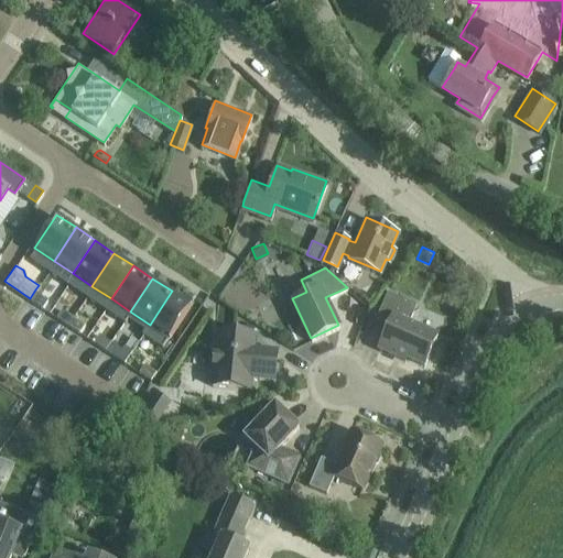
[(35,290),(30,298),(42,306),(47,297),(42,294),(35,290)]
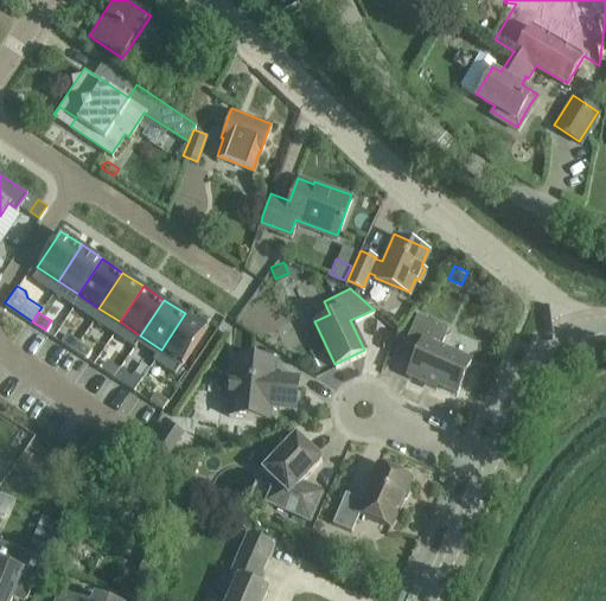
[(447,325),(416,312),(404,340),(419,346),(407,373),(425,381),(426,378),(455,390),(470,358),(439,344),(447,325)]
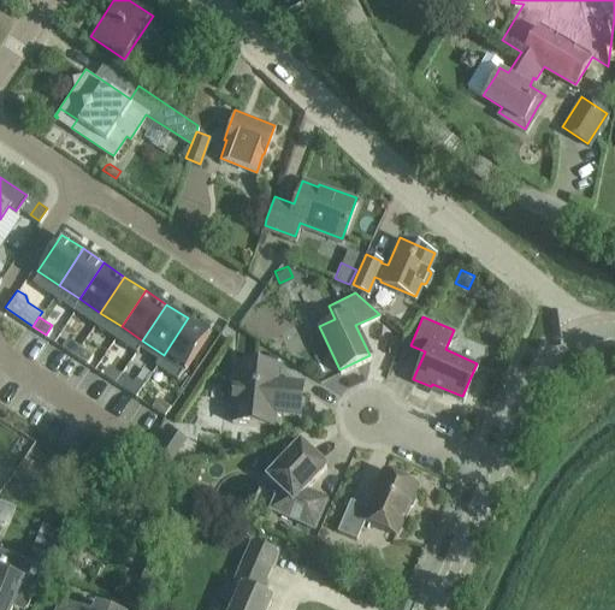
[(188,318),(164,355),(184,368),(208,332),(188,318)]
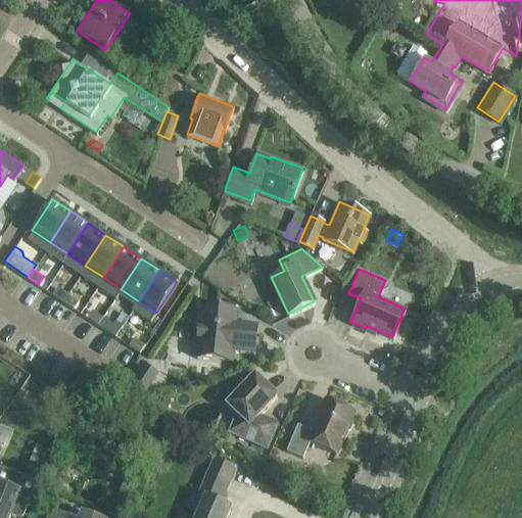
[(57,285),(52,292),(62,299),(67,292),(57,285)]
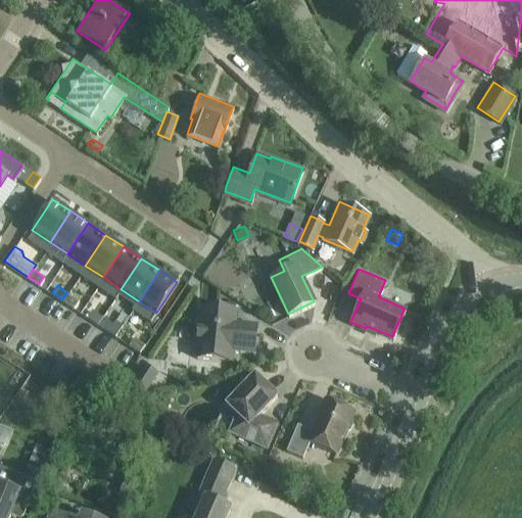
[(67,292),(62,299),(74,307),(79,299),(67,292)]
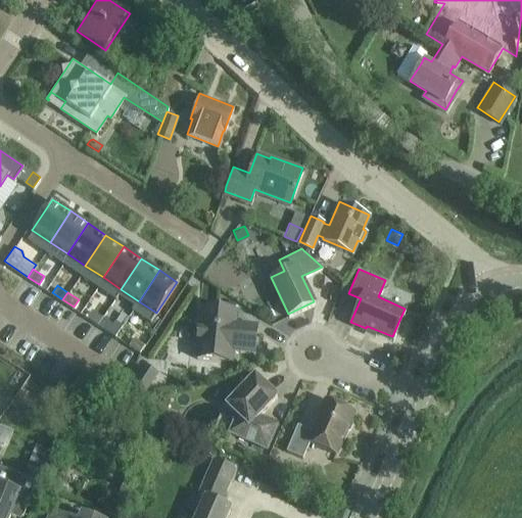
[(196,356),(211,357),(231,359),(232,349),(252,351),(255,324),(235,322),(236,311),(201,307),(196,356)]
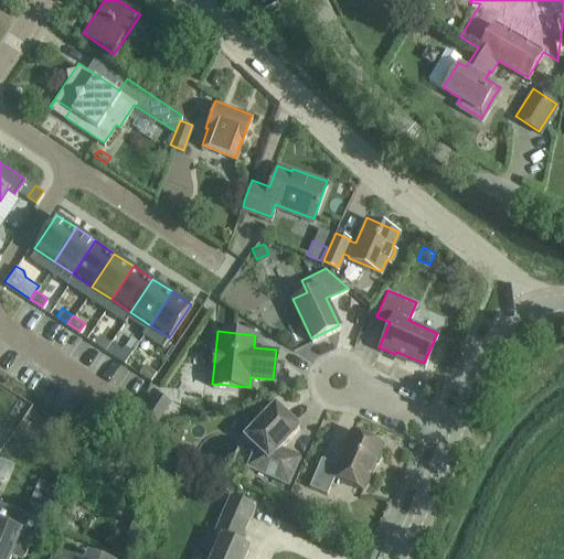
[(98,332),(94,341),(105,348),(110,341),(98,332)]
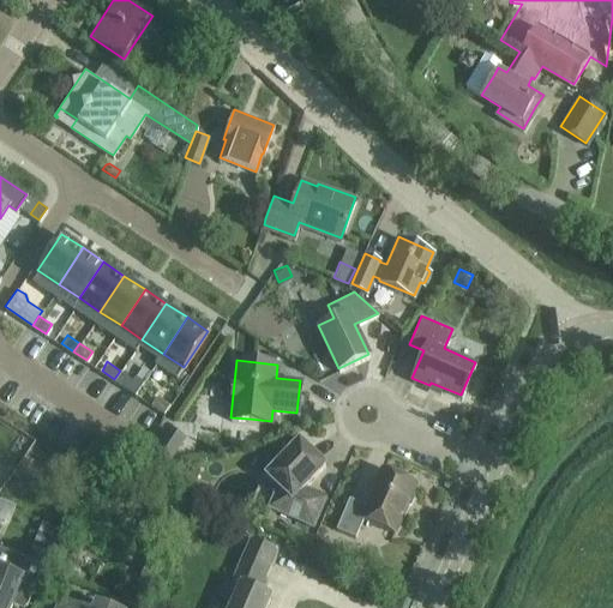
[(134,377),(142,381),(149,371),(142,366),(134,377)]
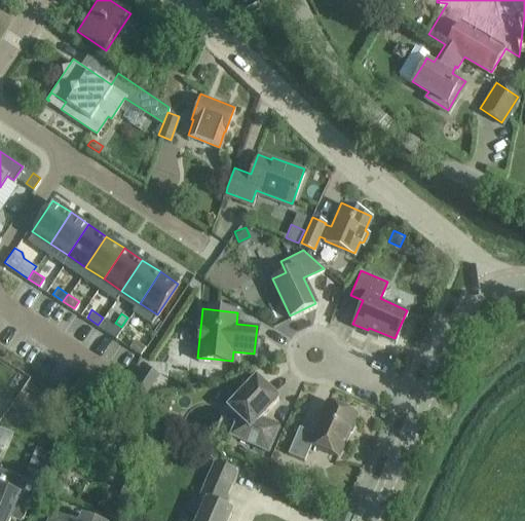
[(103,318),(98,325),(115,336),(121,327),(115,323),(104,315),(103,318)]
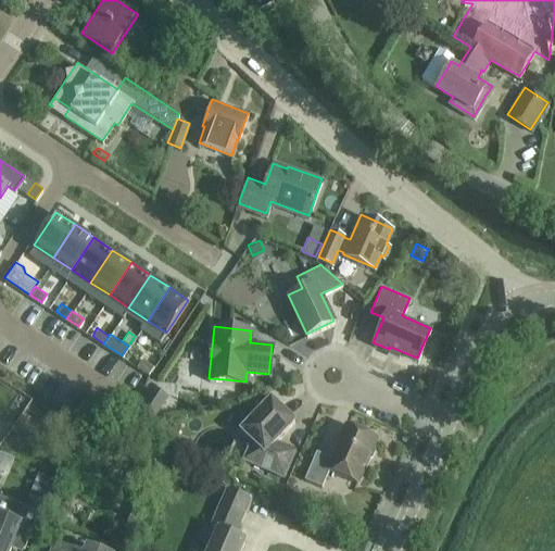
[(142,358),(137,365),(148,373),(153,365),(142,358)]
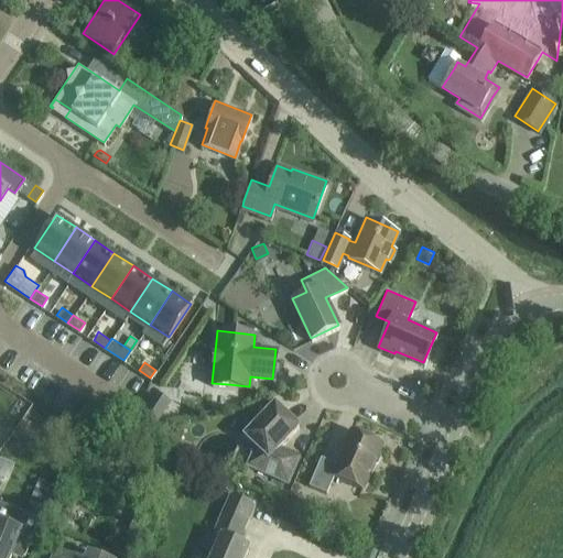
[(144,408),(157,417),(168,401),(155,392),(144,408)]
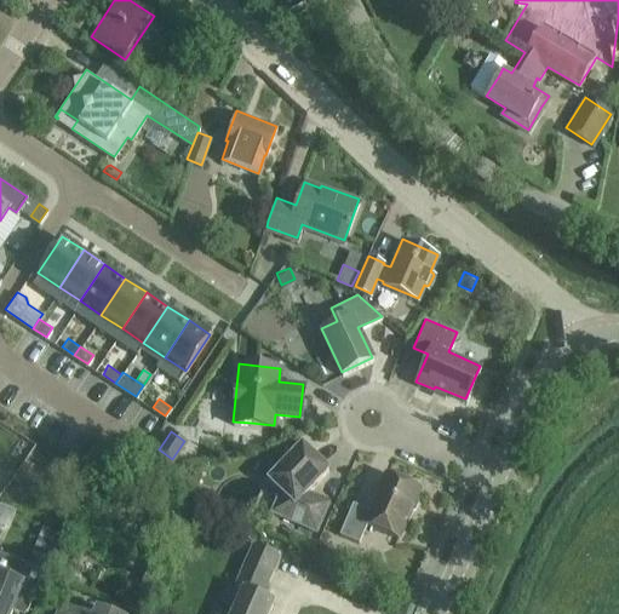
[(302,442),(285,460),(268,477),(280,489),(271,509),(316,528),(328,499),(307,491),(328,468),(302,442)]
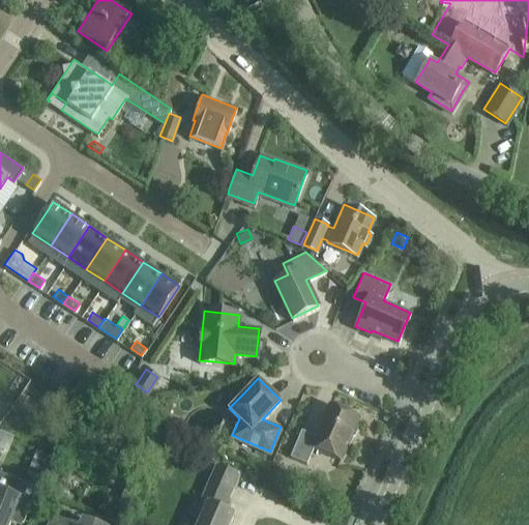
[(150,395),(130,399),(129,405),(148,416),(150,395)]
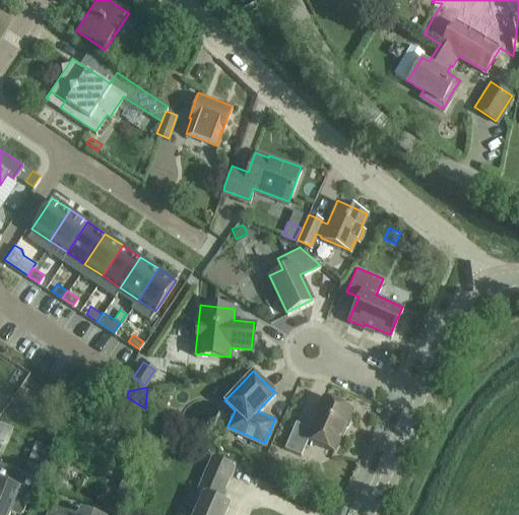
[(334,449),(351,407),(323,396),(310,427),(296,420),(284,446),(301,453),(307,438),(334,449)]
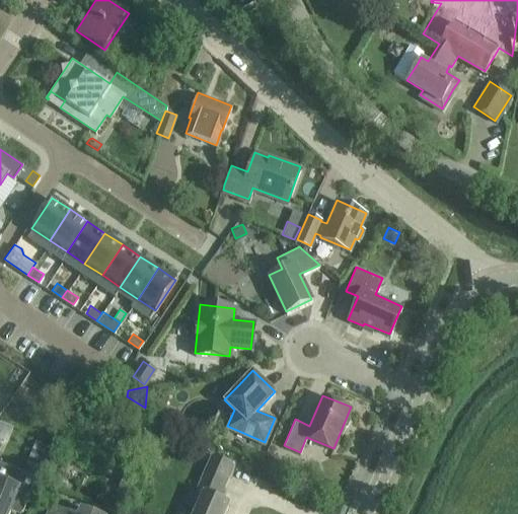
[(169,407),(165,419),(167,420),(176,423),(181,411),(169,407)]
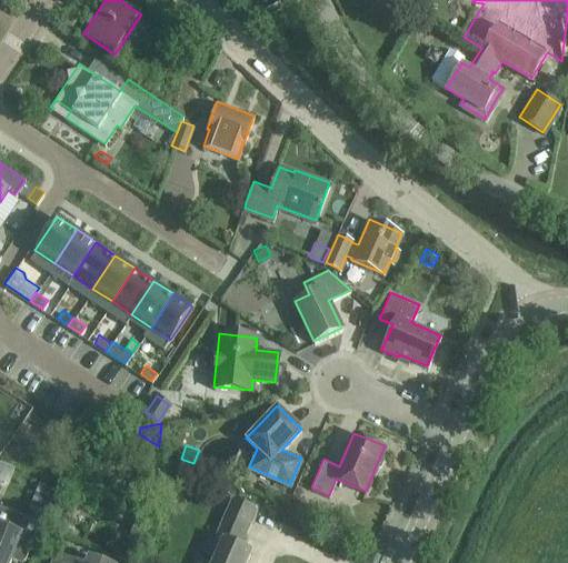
[(177,458),(168,478),(176,481),(183,460),(181,459),(177,458)]
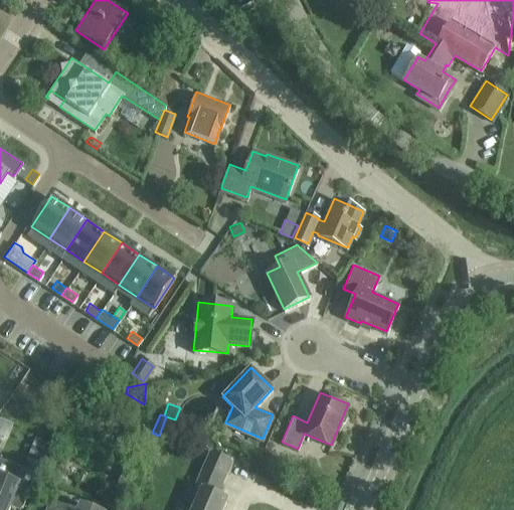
[(199,442),(211,447),(215,438),(203,433),(199,442)]
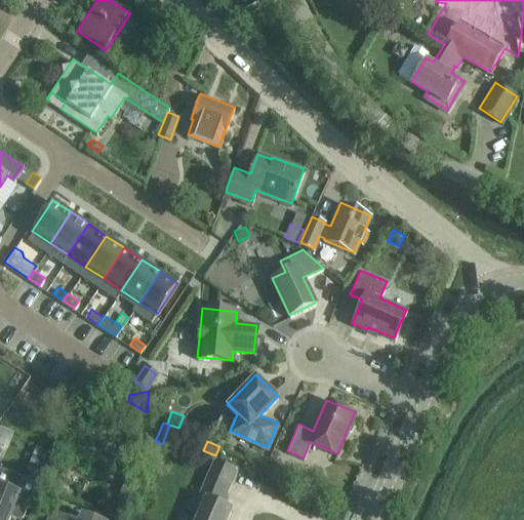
[(271,454),(266,465),(276,469),(280,458),(271,454)]
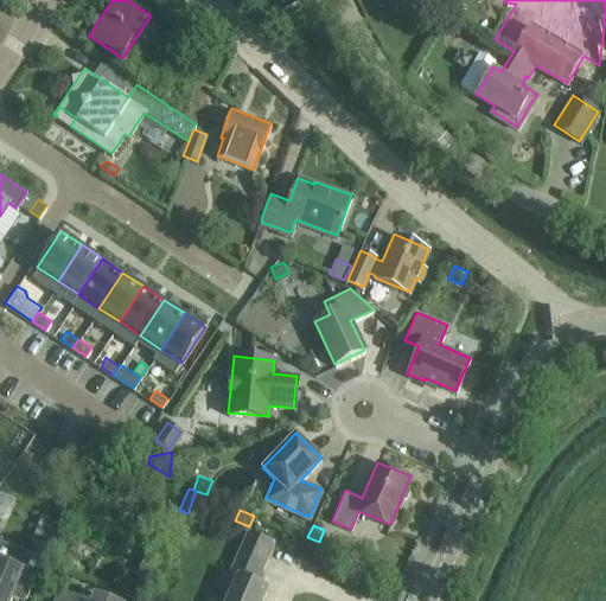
[(224,600),(261,600),(268,586),(256,581),(274,541),(248,529),(229,570),(237,574),(224,600)]
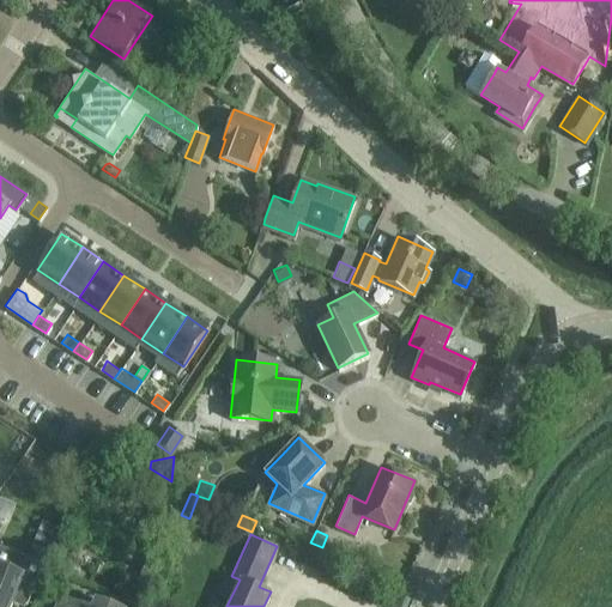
[(0,606),(7,606),(12,596),(26,602),(35,580),(42,562),(0,542),(0,606)]
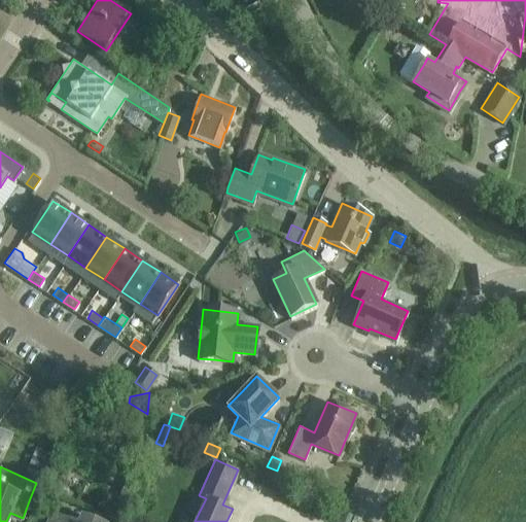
[(47,521),(120,521),(121,521),(98,511),(95,519),(82,514),(72,519),(53,512),(47,521)]
